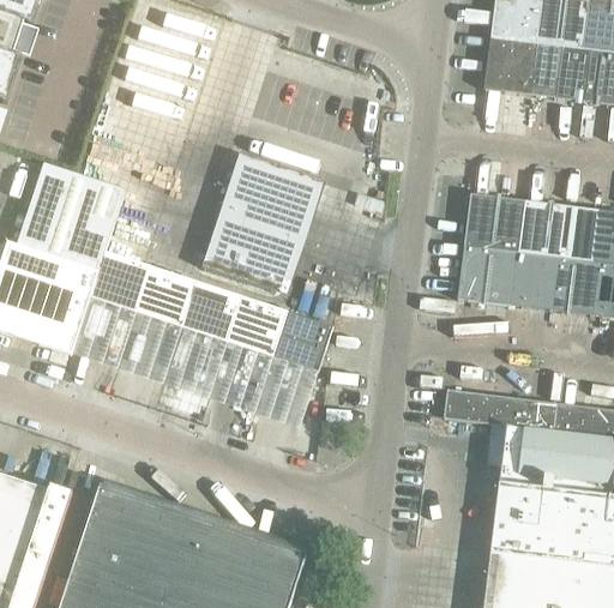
[(17,54),(16,56),(11,55),(24,18),(28,19),(28,23),(32,24),(40,0),(0,0),(0,96),(2,97),(1,100),(7,102),(22,56),(17,54)]
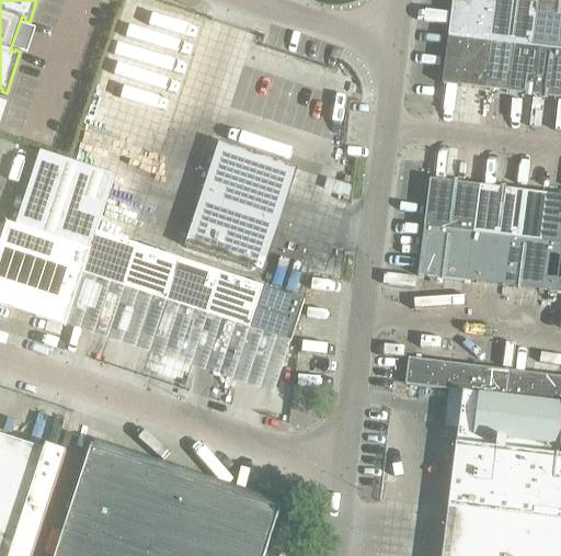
[(450,0),(447,33),(490,38),(494,0),(450,0)]
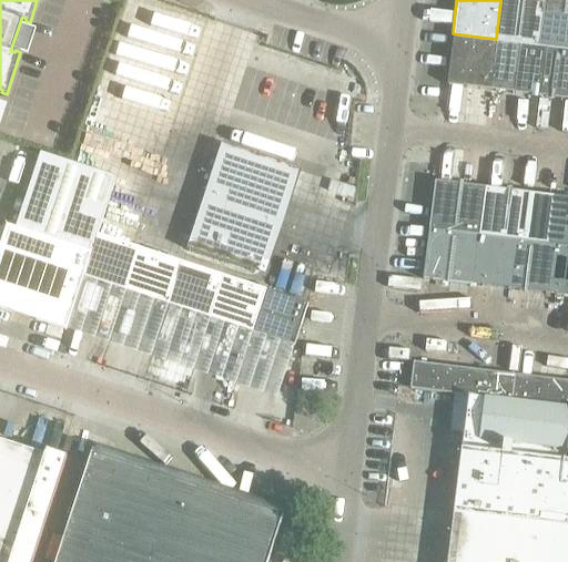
[(500,0),(496,39),(519,42),(538,44),(544,0),(500,0)]
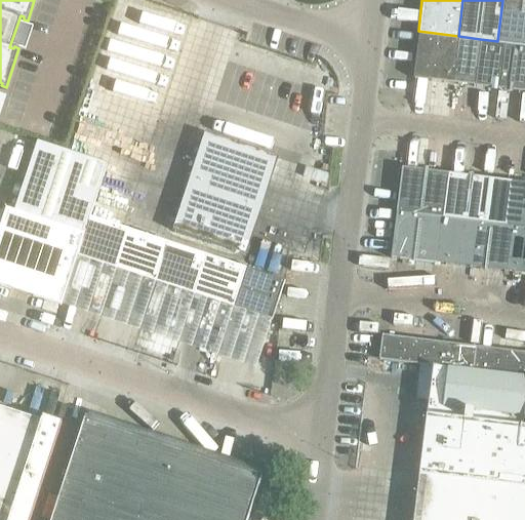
[(497,41),(505,42),(524,44),(524,0),(502,0),(497,41)]
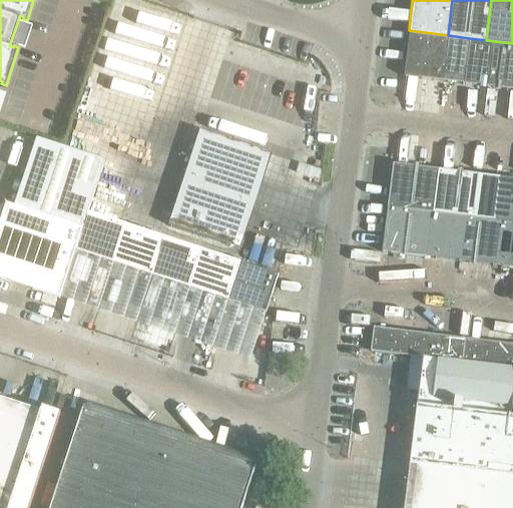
[(403,73),(442,78),(448,35),(409,30),(403,73)]
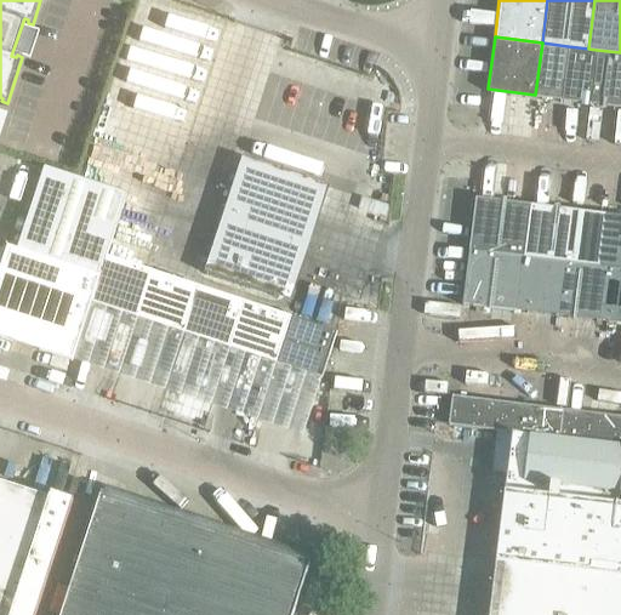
[(535,95),(562,98),(568,46),(542,43),(535,95)]
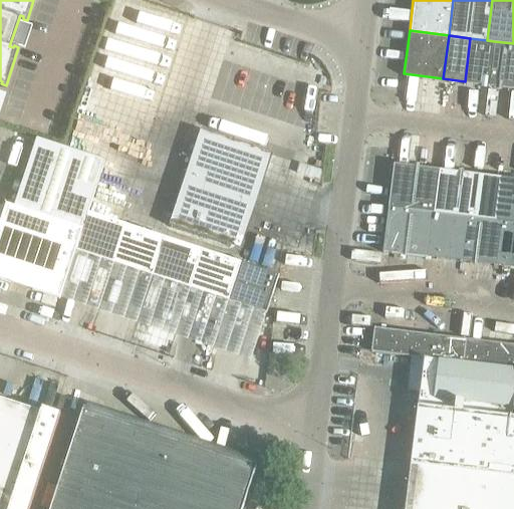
[(465,81),(489,84),(494,41),(487,40),(470,38),(465,81)]
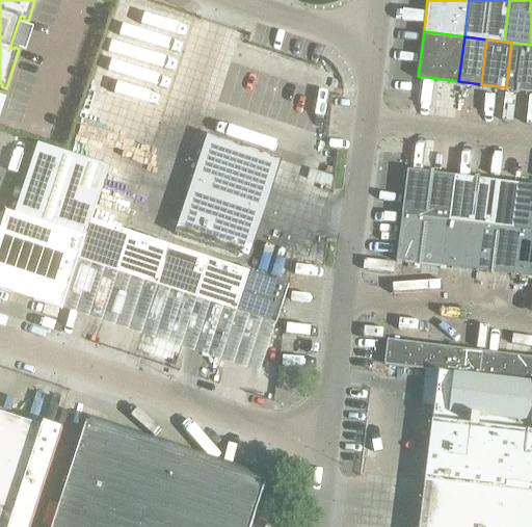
[(506,87),(531,89),(531,45),(511,43),(506,87)]
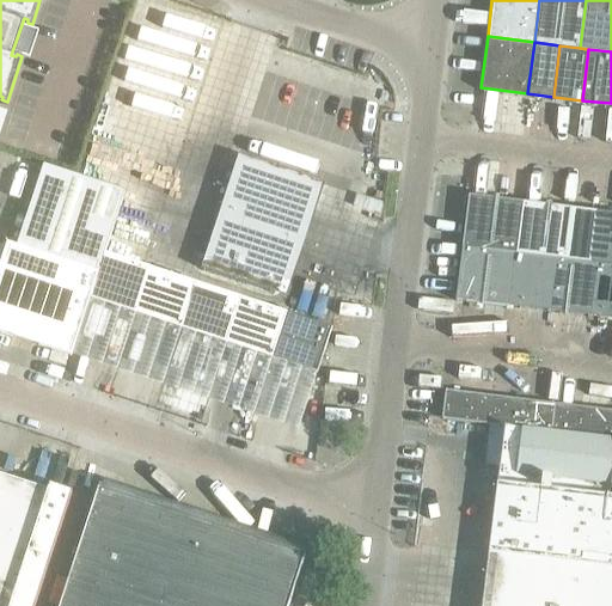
[(201,265),(273,289),(310,176),(238,152),(201,265)]
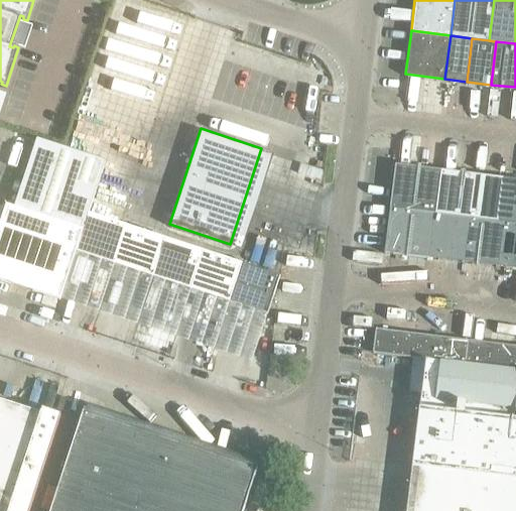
[(439,167),(434,166),(395,162),(390,206),(434,211),(439,167)]
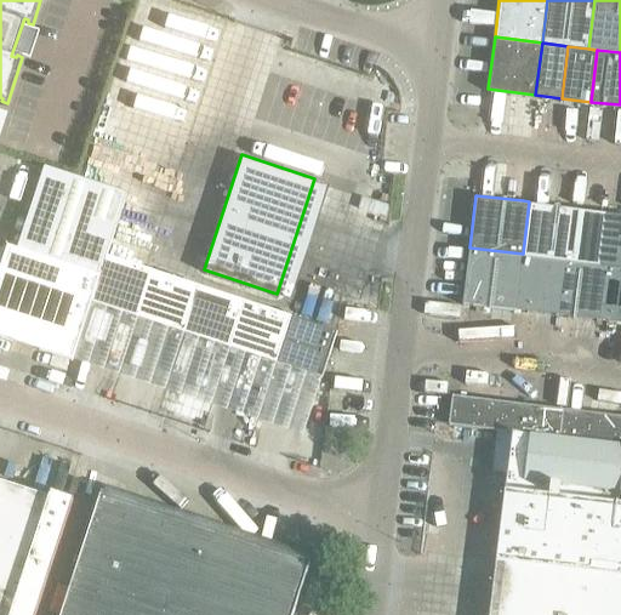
[(529,201),(523,254),(564,260),(570,206),(529,201)]
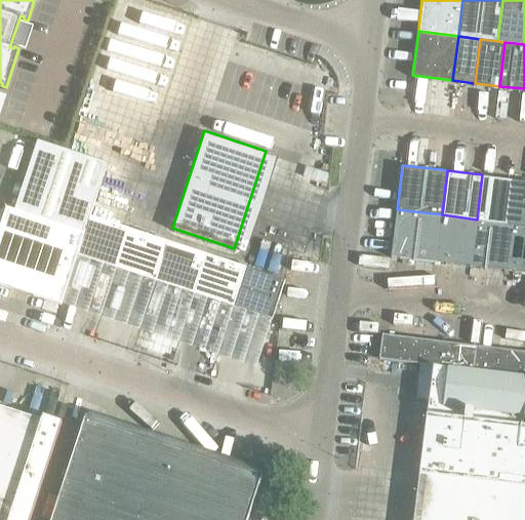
[(479,220),(506,223),(511,178),(482,174),(477,220),(479,220)]
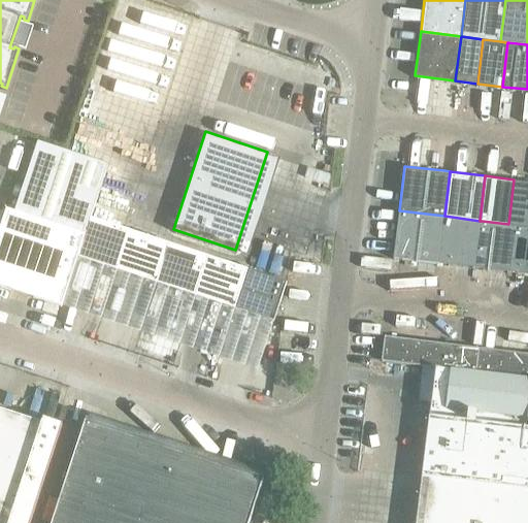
[(516,225),(527,226),(527,181),(514,180),(508,224),(516,225)]
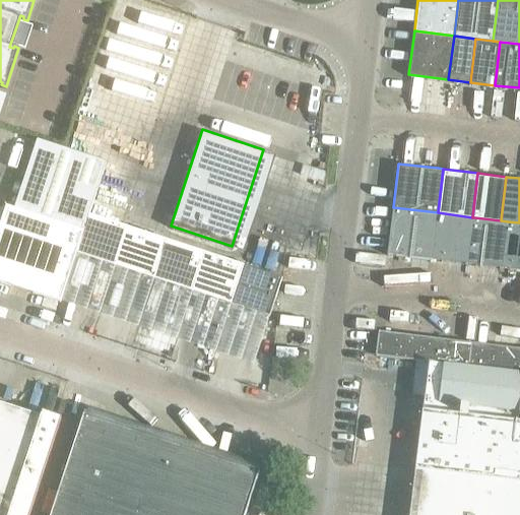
[(76,184),(64,222),(83,229),(88,211),(95,190),(76,184)]
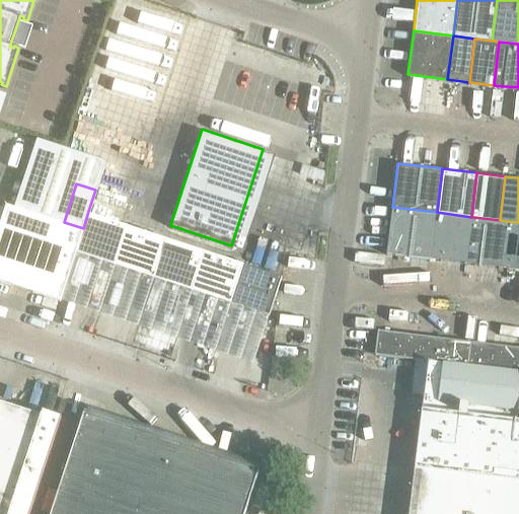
[(0,278),(60,298),(76,249),(83,228),(64,222),(6,204),(0,221),(0,278)]
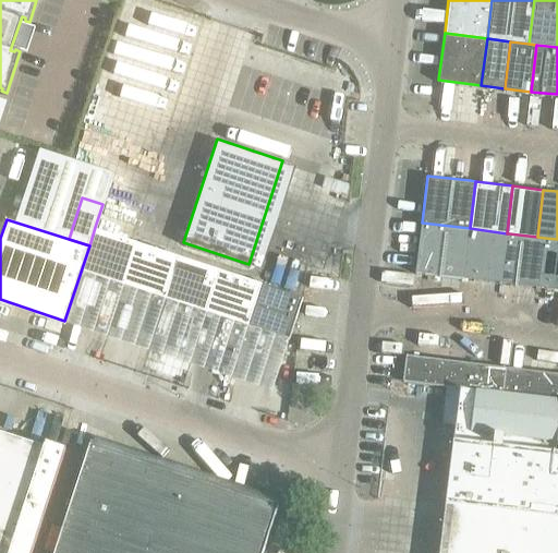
[(416,271),(464,276),(470,228),(422,223),(416,271)]
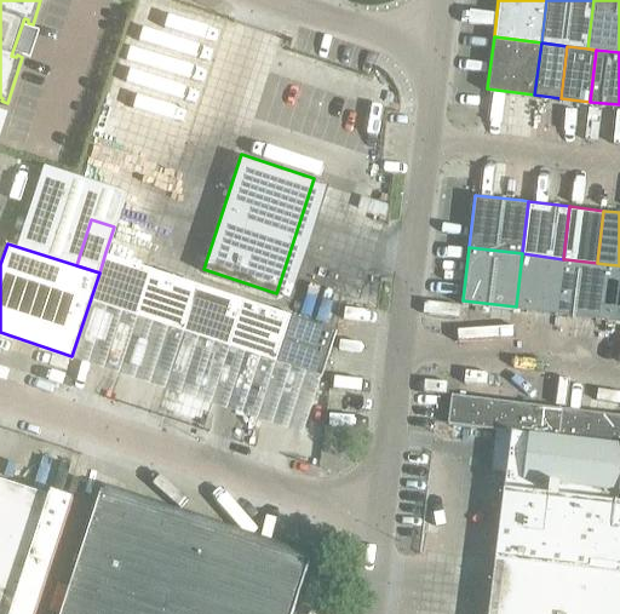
[(91,298),(137,314),(153,268),(105,252),(99,273),(91,298)]
